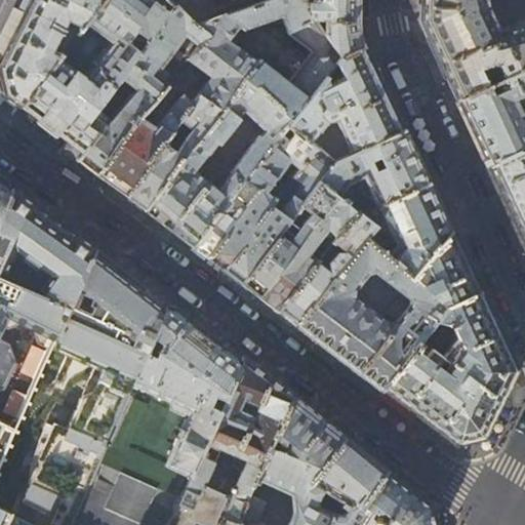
[(0,73),(4,94),(21,107),(102,0),(33,0),(28,11),(27,14),(3,59),(0,66),(0,73)]
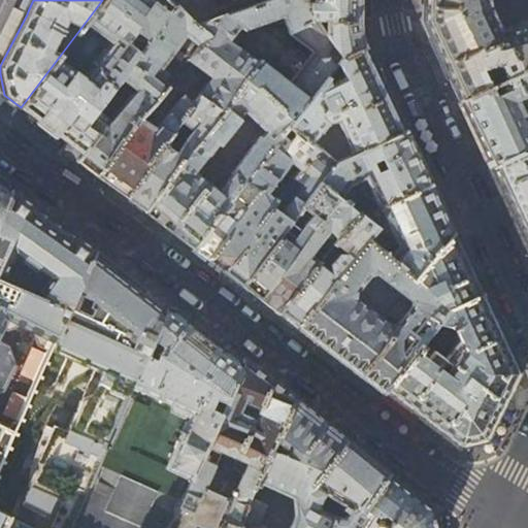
[(68,142),(63,150),(65,151),(64,153),(75,162),(96,135),(84,126),(93,109),(108,92),(140,52),(127,41),(135,30),(149,40),(175,7),(167,0),(102,0),(21,107),(31,114),(68,142)]
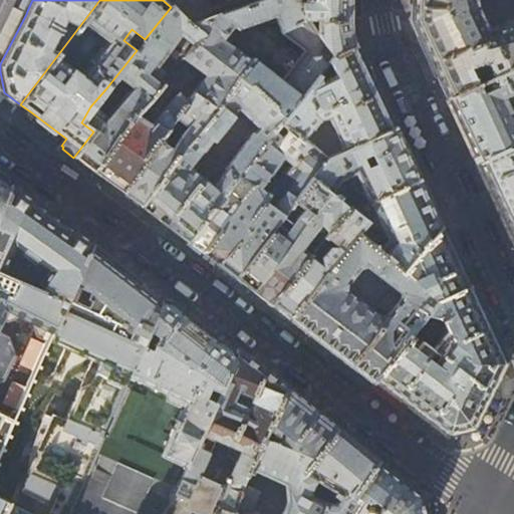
[(25,0),(21,8),(27,11),(32,0),(25,0)]
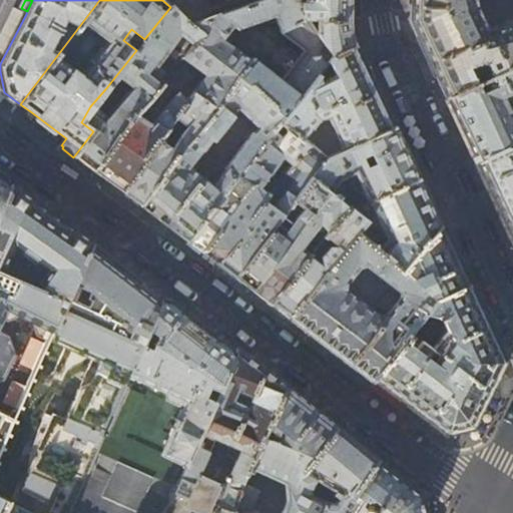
[(90,106),(81,122),(93,131),(73,157),(80,162),(103,180),(121,193),(146,161),(143,159),(174,116),(176,118),(195,94),(216,111),(221,103),(241,81),(285,118),(334,56),(309,21),(303,23),(299,0),(267,0),(191,27),(170,7),(144,39),(136,50),(105,89),(113,95),(124,82),(131,86),(102,121),(94,115),(94,111),(90,106)]
